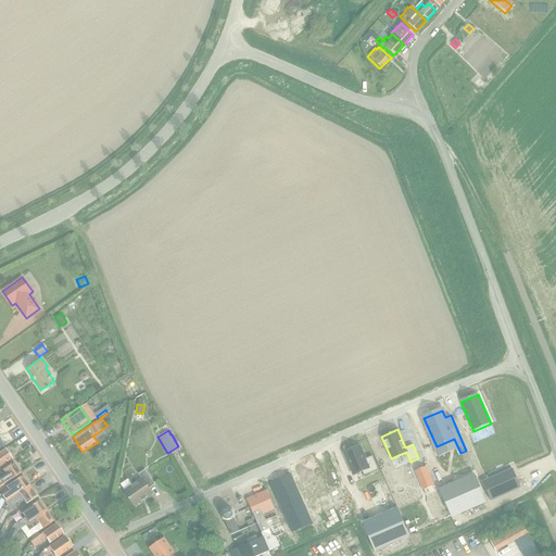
[(359,445),(343,453),(353,475),(362,471),(364,476),(378,469),(373,456),(365,459),(359,445)]
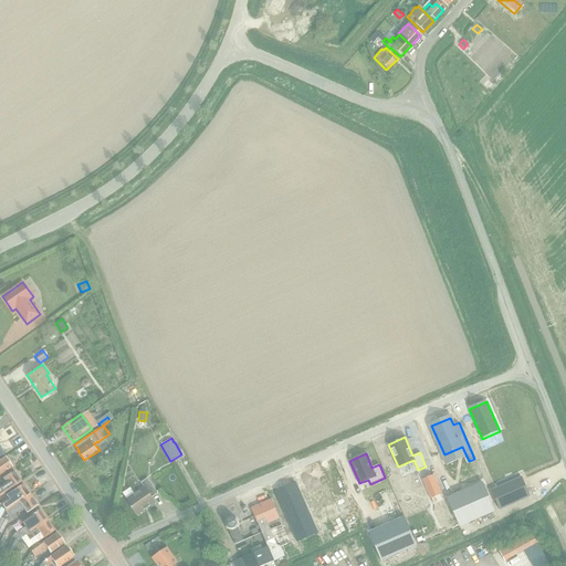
[(0,472),(12,465),(6,456),(0,458),(0,472)]
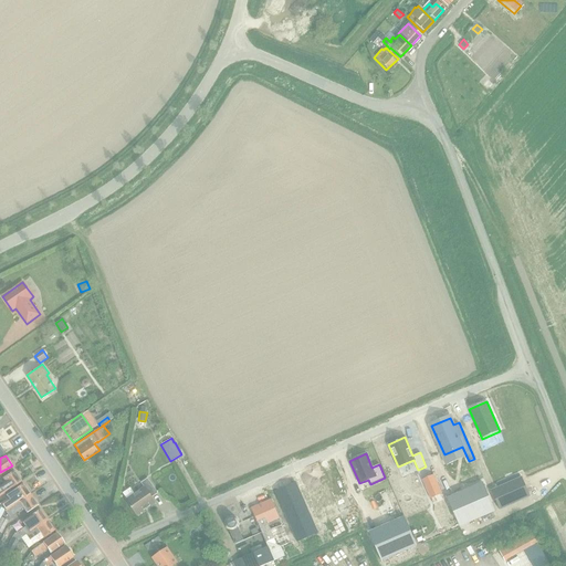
[(7,481),(0,485),(0,494),(22,480),(14,469),(3,477),(7,481)]
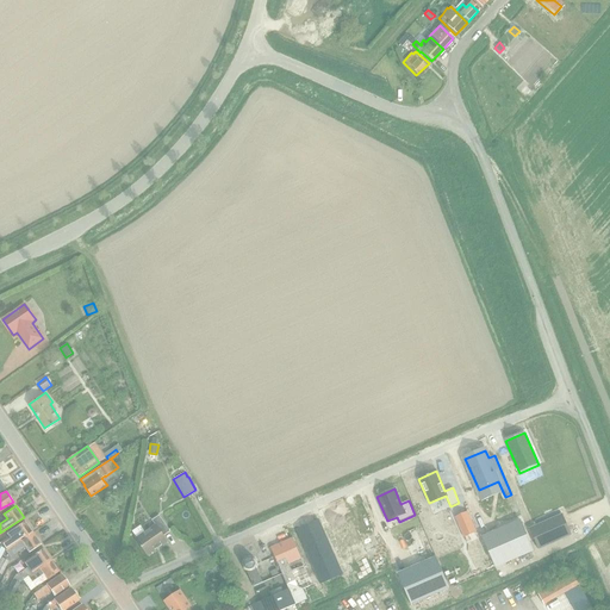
[(467,512),(455,517),(464,537),(475,531),(467,512)]
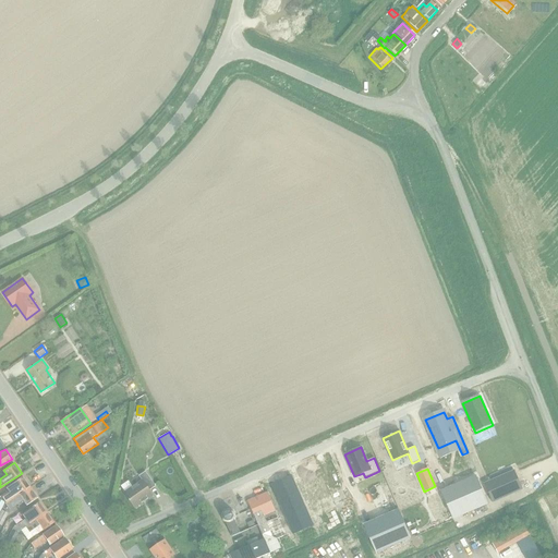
[(513,471),(484,484),(493,502),(522,489),(513,471)]
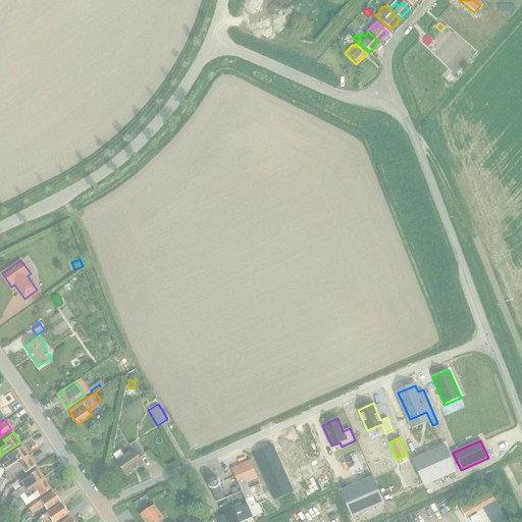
[(113,455),(117,460),(116,461),(126,475),(143,464),(140,459),(145,455),(136,441),(131,446),(133,450),(123,456),(120,450),(113,455)]
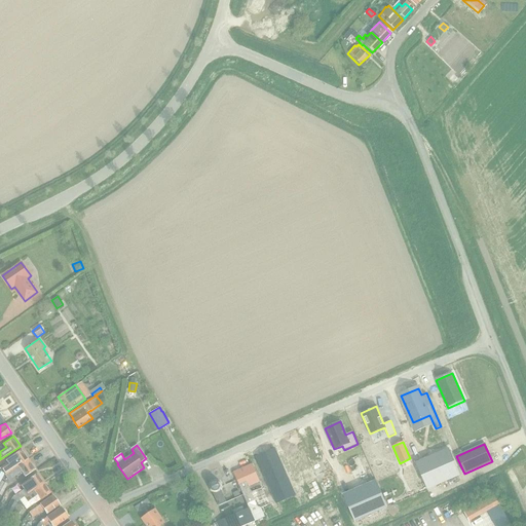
[(5,474),(5,475),(28,458),(22,448),(4,459),(5,463),(1,466),(6,473),(4,474),(5,474)]
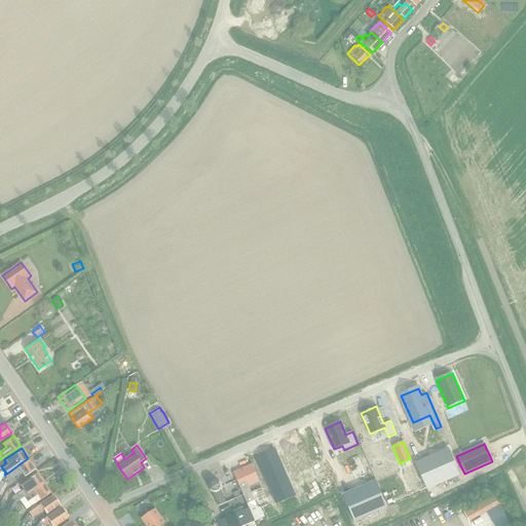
[(274,448),(255,456),(276,503),(295,495),(274,448)]
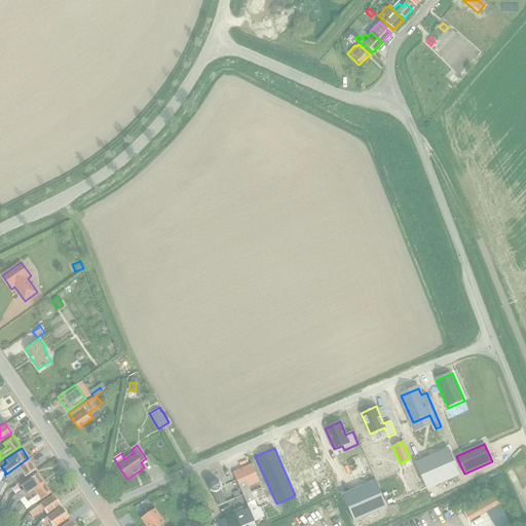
[(449,448),(416,462),(428,489),(461,475),(449,448)]
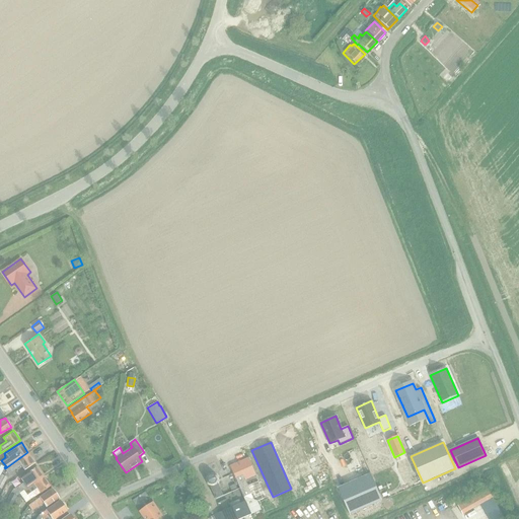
[(28,452),(5,468),(8,472),(21,463),(24,468),(34,461),(28,452)]
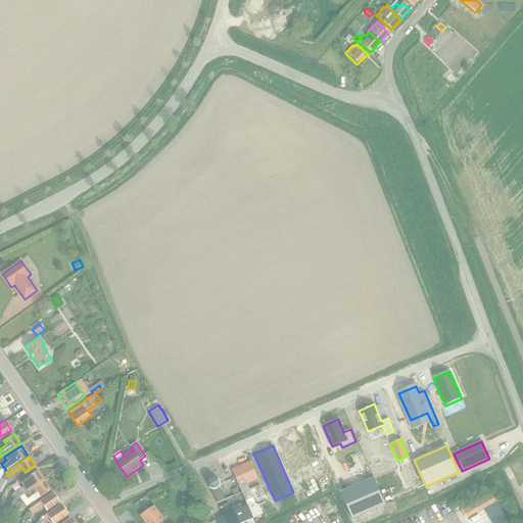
[(223,516),(216,519),(217,522),(241,522),(264,514),(258,506),(267,502),(259,485),(249,489),(247,484),(258,479),(250,461),(231,470),(240,492),(244,502),(240,504),(242,509),(235,512),(229,497),(225,500),(217,503),(223,516)]
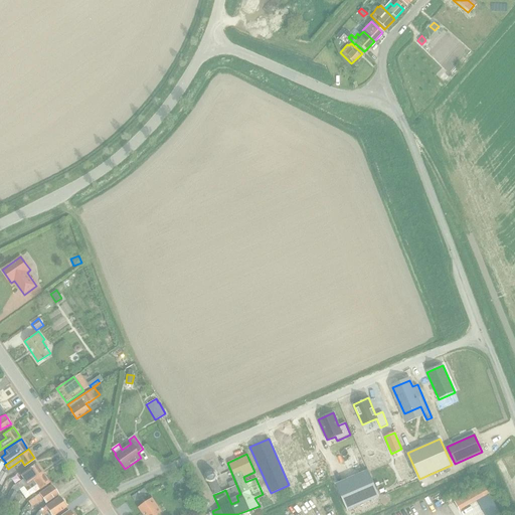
[(22,486),(43,472),(36,462),(20,473),(23,477),(15,483),(16,484),(12,487),(3,503),(10,506),(16,493),(22,487),(22,486)]
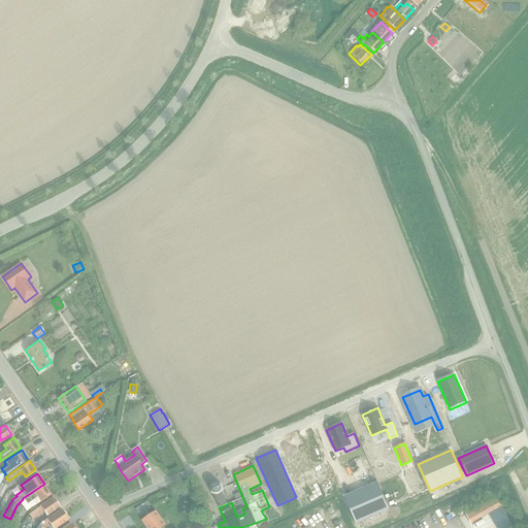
[(304,486),(309,497),(332,488),(327,475),(304,486)]
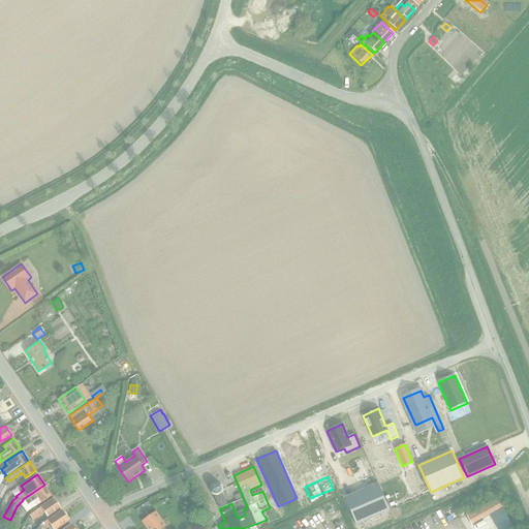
[(210,489),(210,490),(210,491),(210,492),(211,493),(211,494),(212,494),(212,495),(213,495),(214,496),(219,508),(227,505),(222,493),(222,492),(223,492),(223,491),(223,490),(223,489),(223,488),(223,487),(222,486),(222,485),(221,485),(221,484),(220,484),(219,483),(218,483),(217,483),(216,483),(215,483),(214,483),(213,483),(213,484),(212,484),(212,485),(211,485),(211,486),(210,486),(210,487),(210,488),(210,489)]
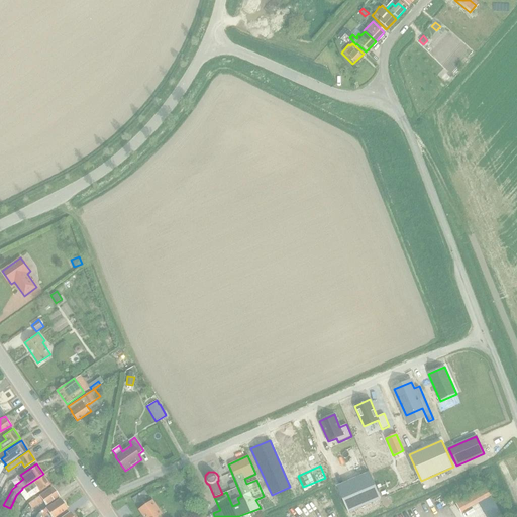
[(369,473),(336,487),(348,513),(381,499),(369,473)]
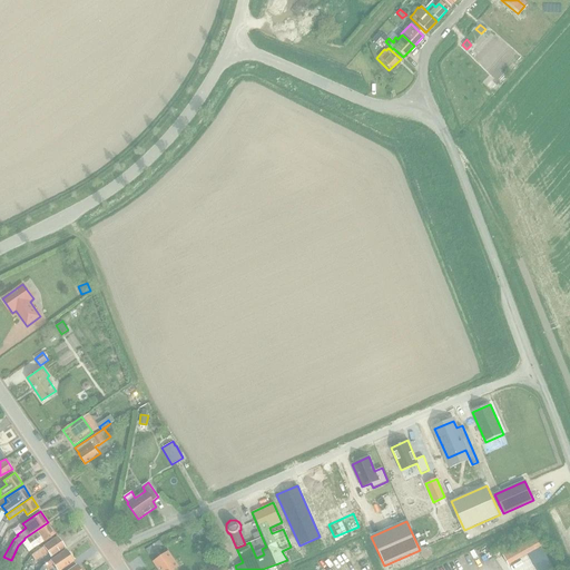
[(33,546),(43,539),(43,540),(55,532),(48,522),(25,538),(25,539),(26,540),(28,539),(30,542),(30,541),(33,546)]
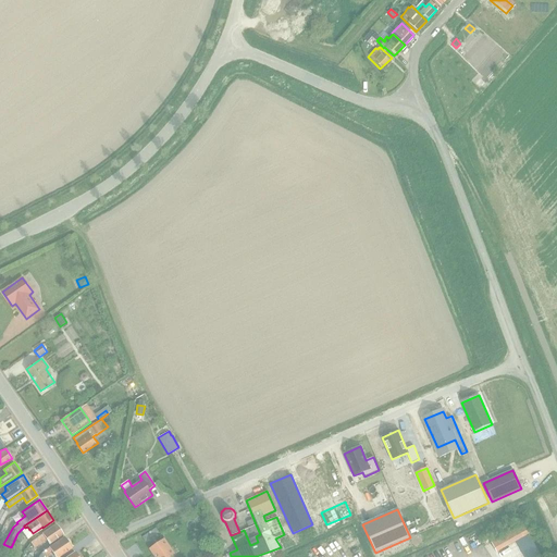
[(116,522),(112,517),(107,520),(111,527),(116,522)]
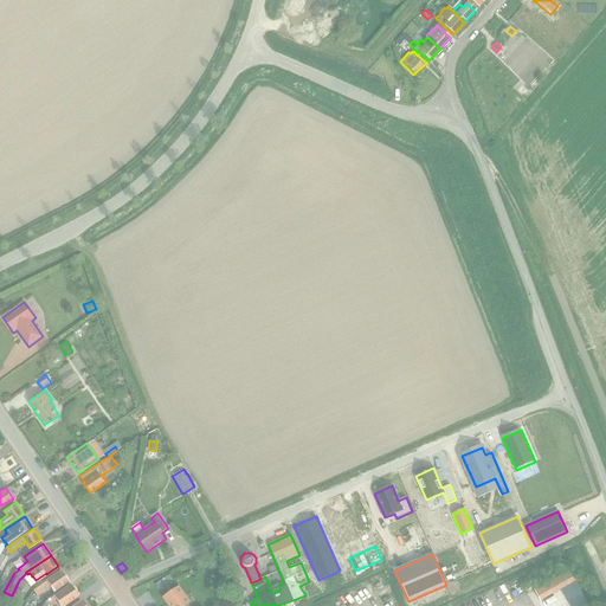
[(37,597),(52,587),(53,590),(69,580),(62,569),(31,590),(37,597)]
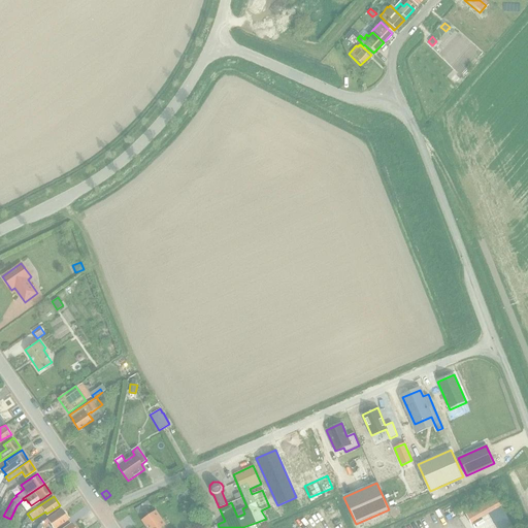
[(496,497),(465,515),(470,524),(489,514),(496,527),(513,527),(501,507),(496,497)]
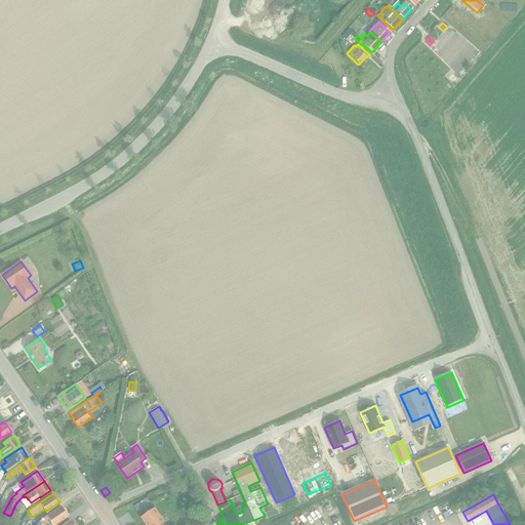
[(43,524),(47,523),(46,521),(49,519),(53,524),(68,515),(61,503),(37,520),(38,522),(35,524),(43,524)]
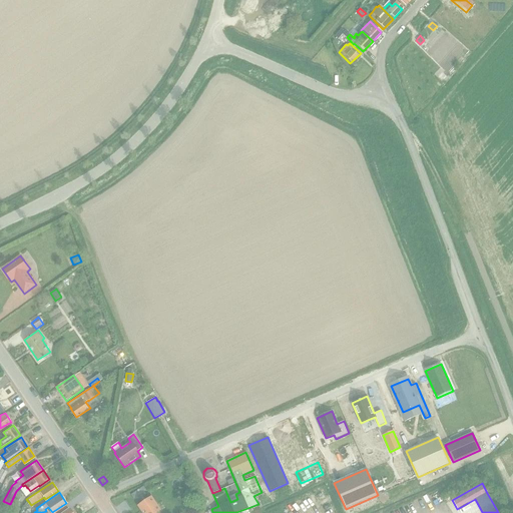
[(157,512),(156,512),(160,510),(150,496),(137,505),(142,512),(157,512)]
